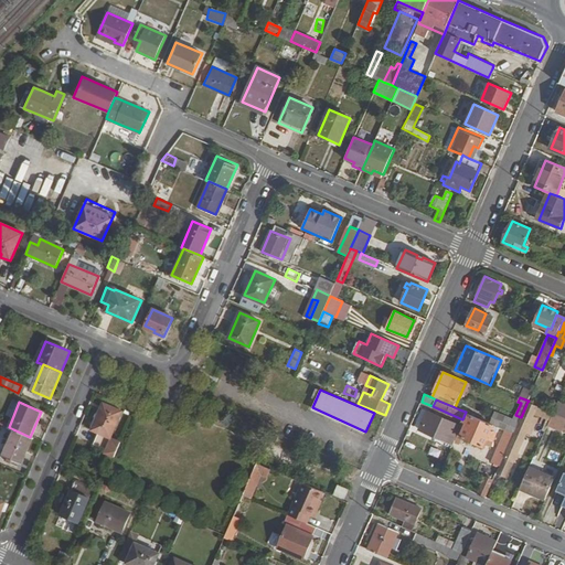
[(104,403),(92,429),(99,433),(94,444),(116,454),(121,443),(112,438),(123,411),(104,403)]
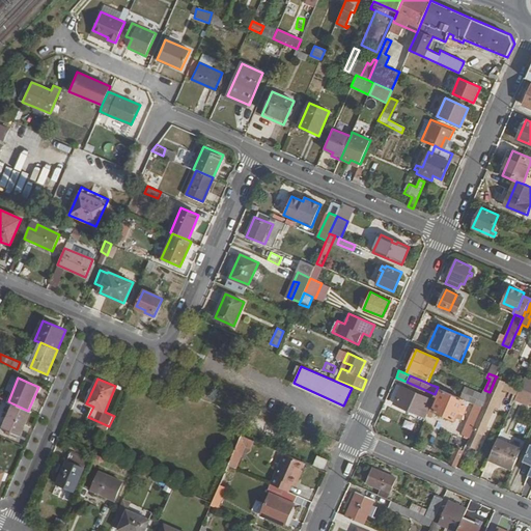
[(438,387),(443,389),(459,396),(462,391),(434,379),(431,385),(438,387)]
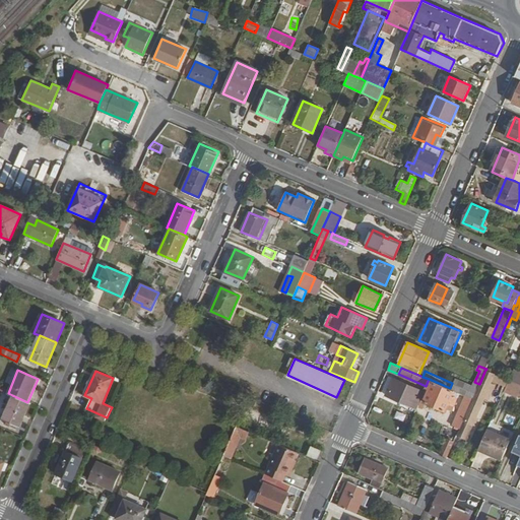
[(479,384),(473,398),(469,407),(474,409),(477,401),(481,402),(493,376),(484,372),(479,384)]
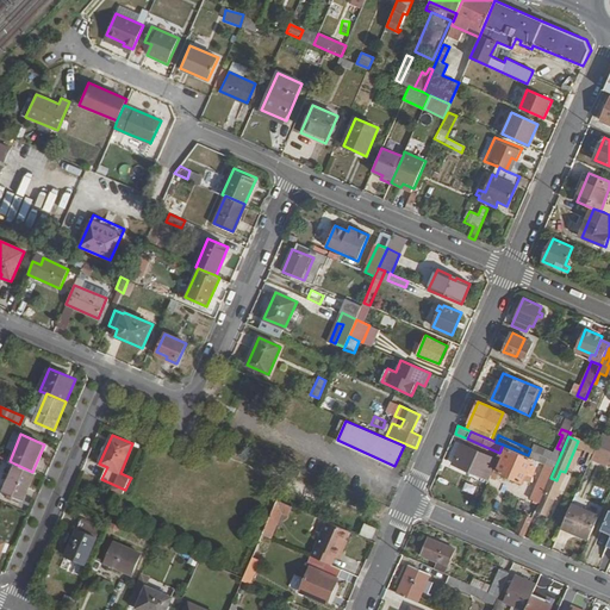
[(535,443),(529,456),(534,458),(541,461),(554,467),(560,454),(535,443)]
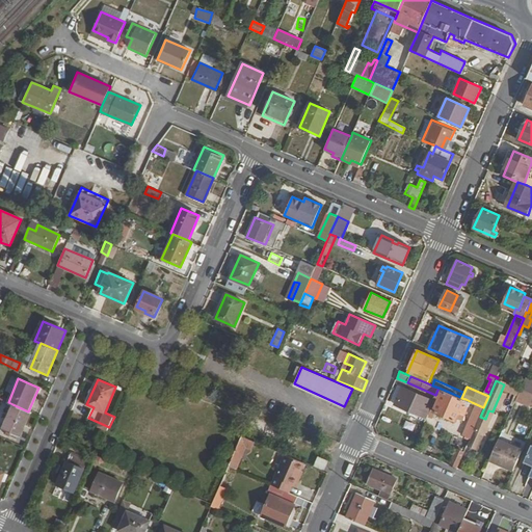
[(403,388),(396,404),(410,410),(411,408),(427,415),(433,400),(403,388)]
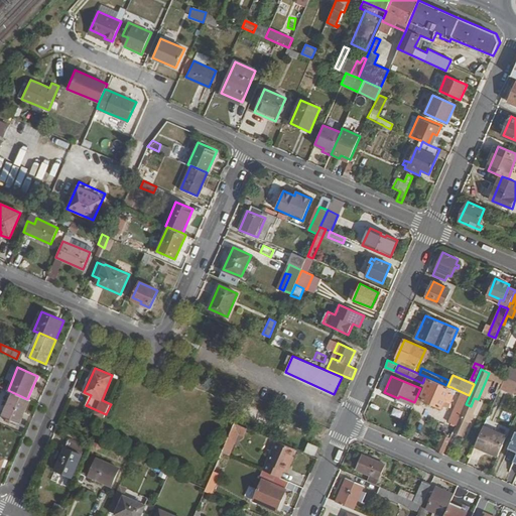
[(515,381),(505,377),(500,390),(511,394),(512,391),(515,382),(515,381)]
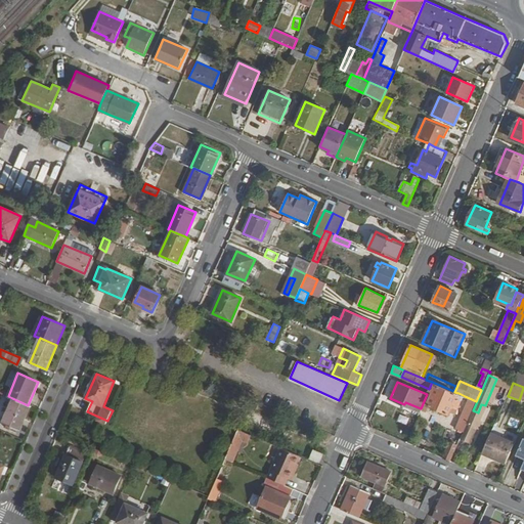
[(429,405),(449,413),(450,411),(456,413),(459,408),(462,400),(464,397),(469,399),(471,400),(465,415),(463,413),(456,429),(464,432),(473,410),(477,401),(476,401),(465,396),(459,393),(454,392),(453,391),(437,384),(434,391),(432,390),(426,403),(424,408),(427,410),(429,405)]
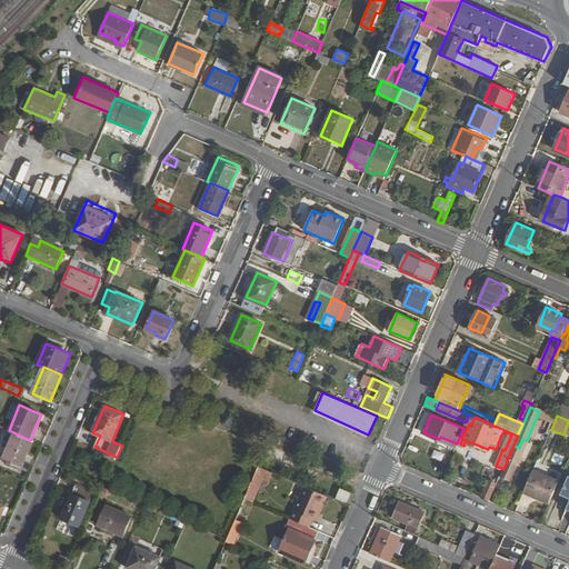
[(13,432),(2,459),(21,467),(32,440),(30,440),(13,432)]
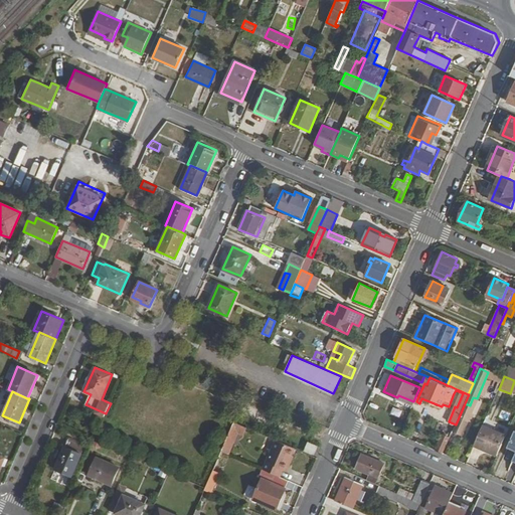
[(234,421),(221,451),(228,454),(233,443),(237,433),(241,434),(244,435),(247,427),(234,421)]
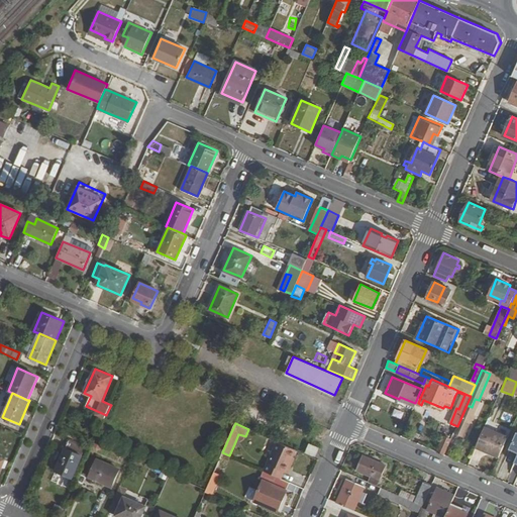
[(485,427),(476,447),(499,456),(507,436),(485,427)]
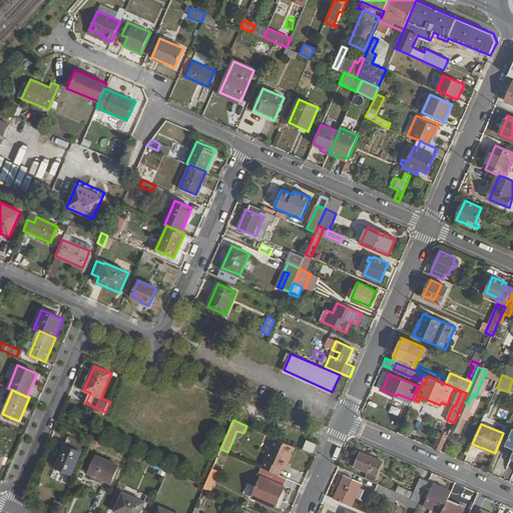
[(512,432),(509,431),(503,448),(511,451),(503,473),(512,476),(512,473),(512,432)]
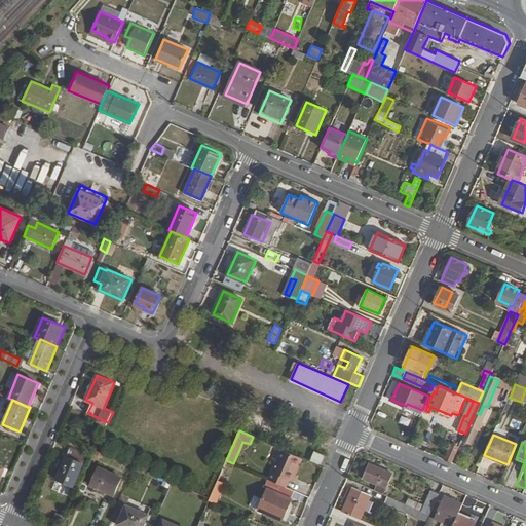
[(446,460),(453,463),(460,447),(453,444),(446,460)]
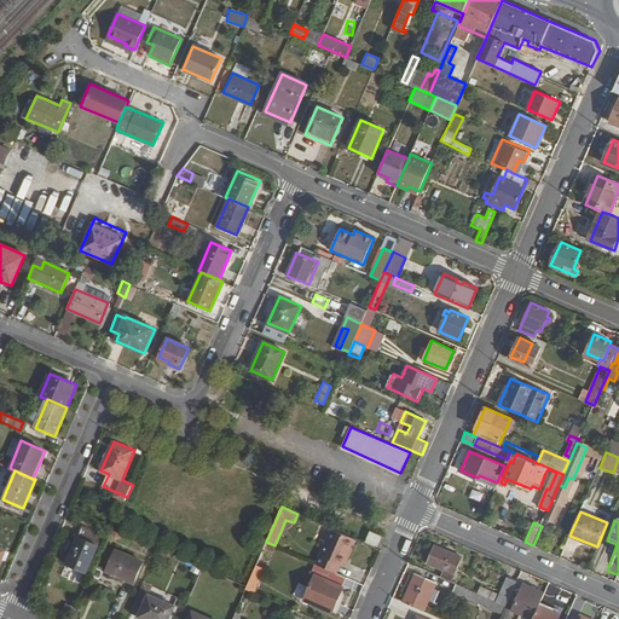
[(82,528),(67,565),(86,573),(102,537),(82,528)]
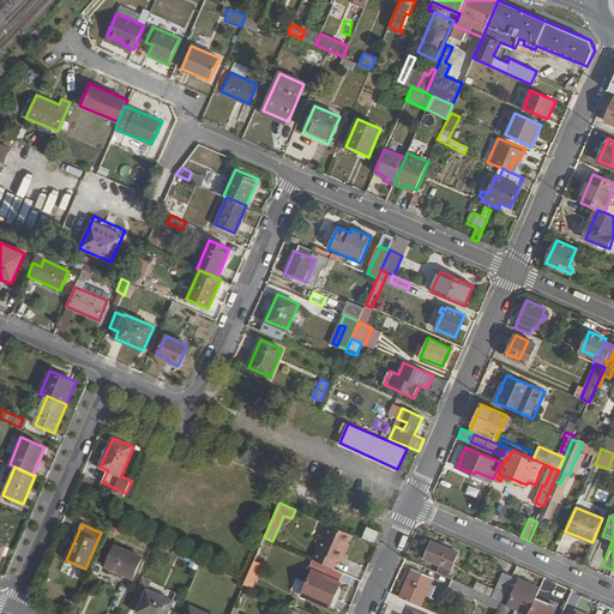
[(330,524),(314,560),(335,569),(338,560),(339,560),(347,542),(350,534),(330,524)]
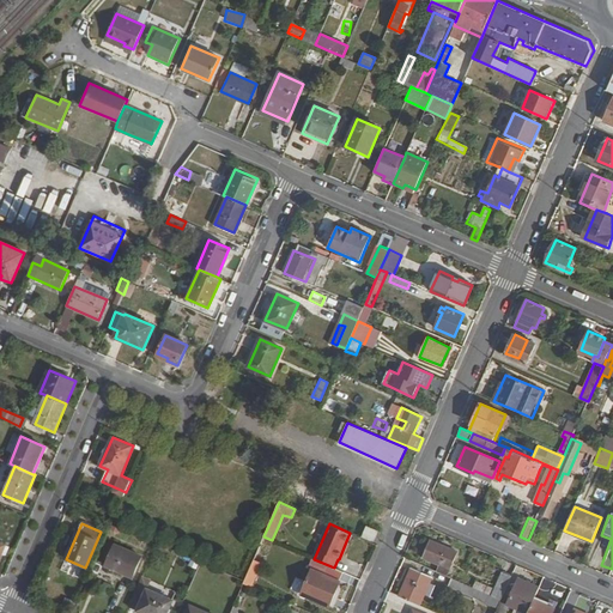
[(368,526),(363,535),(375,541),(380,530),(368,526)]
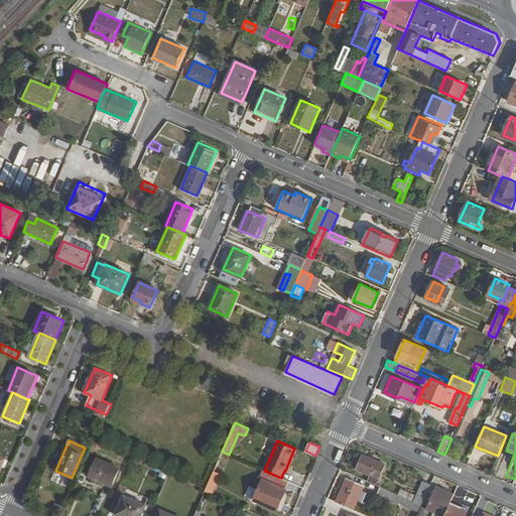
[(363,455),(356,469),(369,475),(378,480),(385,465),(363,455)]
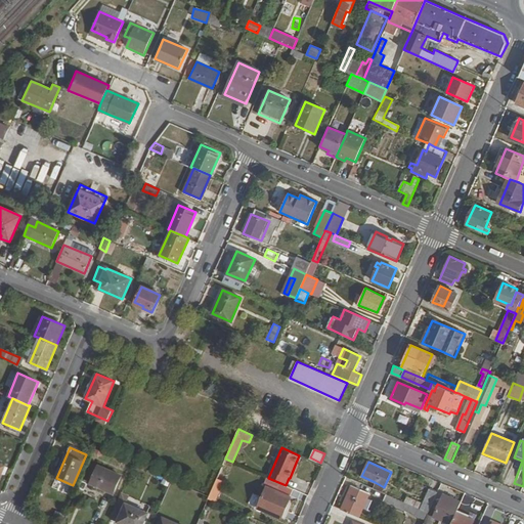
[(296,463),(290,478),(292,479),(299,464),(296,463)]
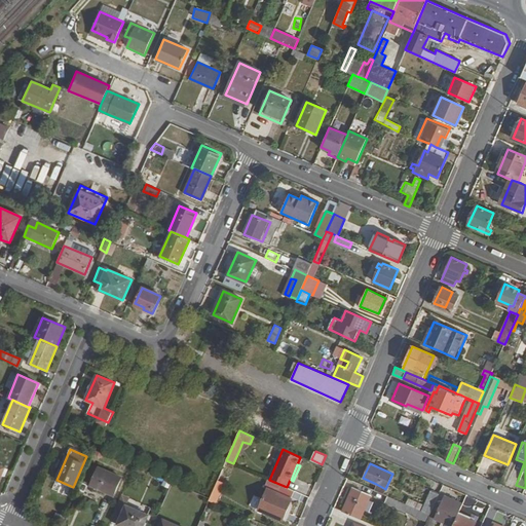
[(100,467),(91,486),(114,495),(122,478),(100,467)]
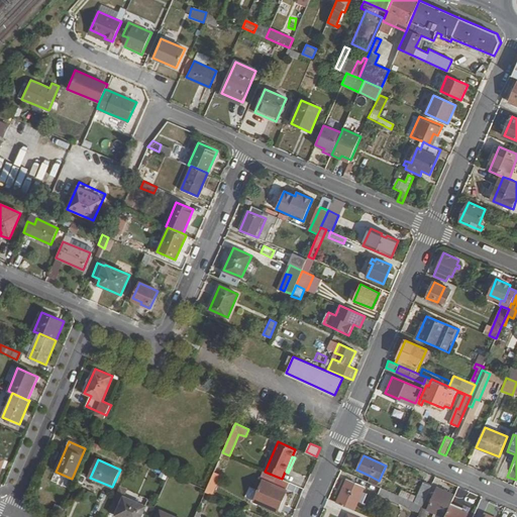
[(264,481),(254,501),(278,511),(290,483),(282,479),(265,472),(264,471),(261,479),(264,481)]
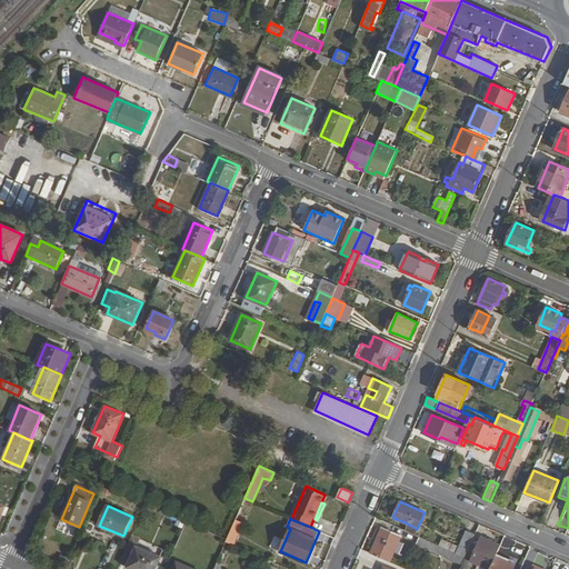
[(407,523),(405,529),(415,535),(417,529),(407,523)]
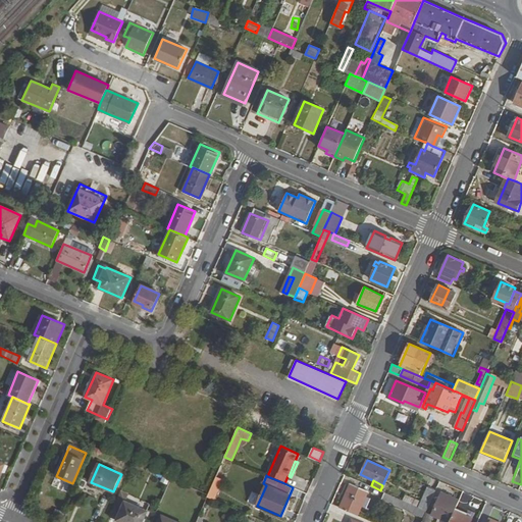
[(352,484),(341,508),(358,515),(368,491),(352,484)]
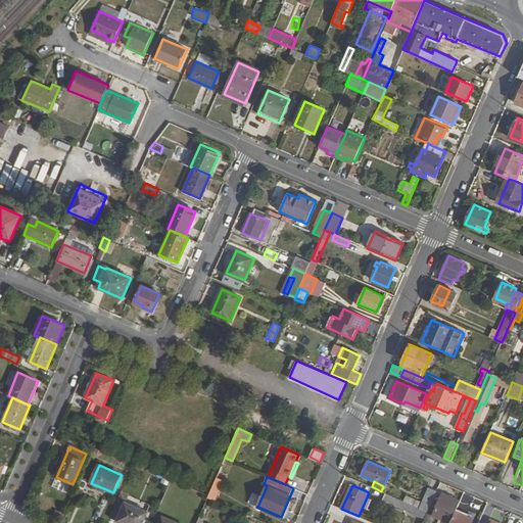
[(429,487),(420,508),(428,511),(437,490),(429,487)]
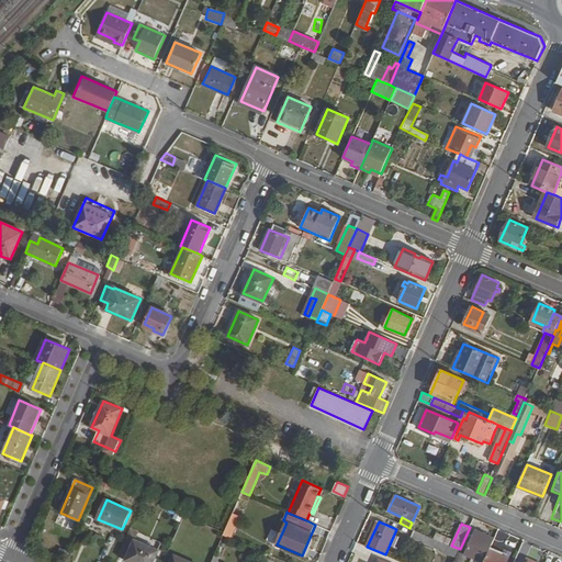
[(227,527),(224,532),(223,535),(229,537),(233,529),(227,527)]
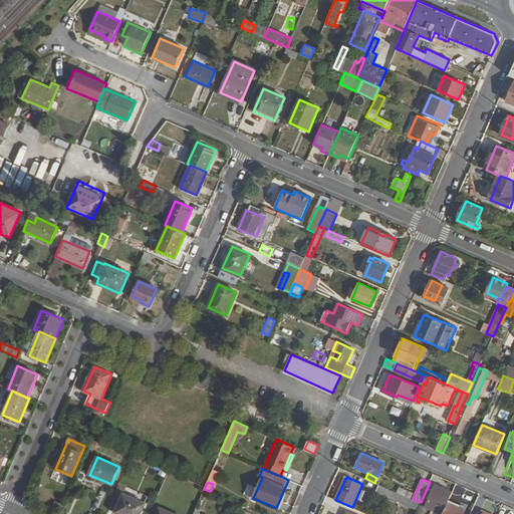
[(376,491),(397,501),(401,494),(395,491),(379,485),(376,491)]
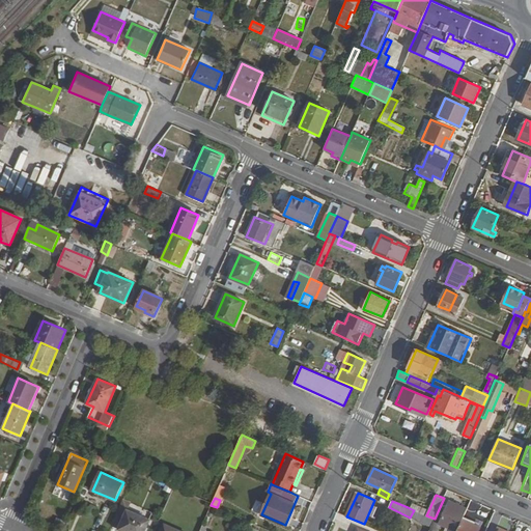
[(411,501),(408,507),(414,510),(422,513),(424,509),(419,507),(420,505),(411,501)]
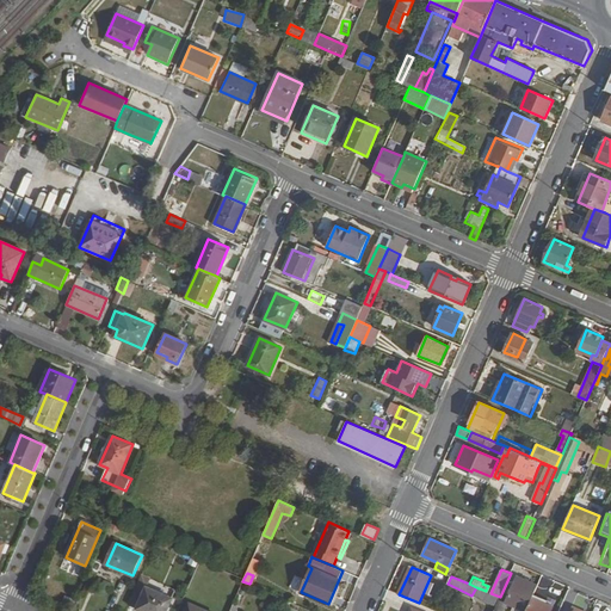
[(518,576),(506,603),(499,599),(493,610),(504,610),(508,604),(524,610),(525,610),(532,598),(537,585),(518,576)]
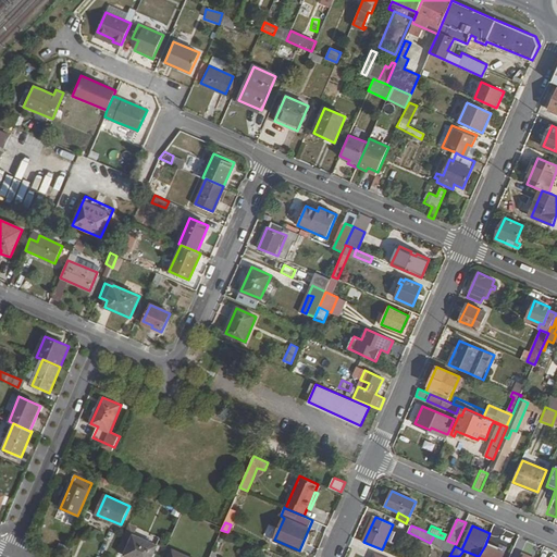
[(134,535),(126,555),(131,556),(151,556),(157,545),(134,535)]
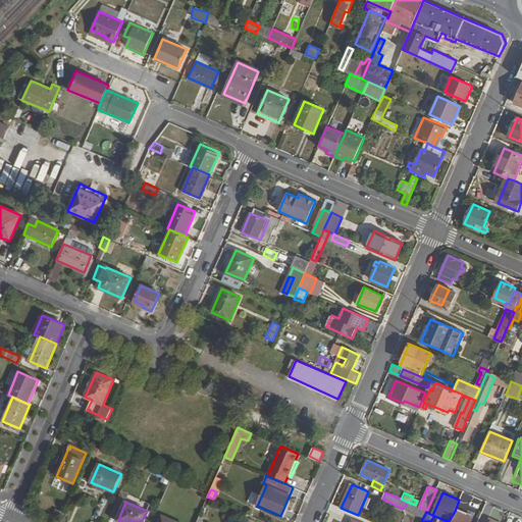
[(449,521),(470,521),(472,518),(455,511),(449,521)]
